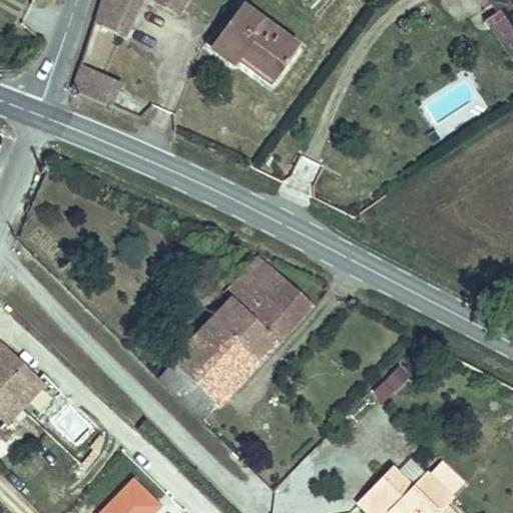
[(102,0),(97,16),(125,31),(141,0),(170,0),(178,4),(180,0),(102,0)]
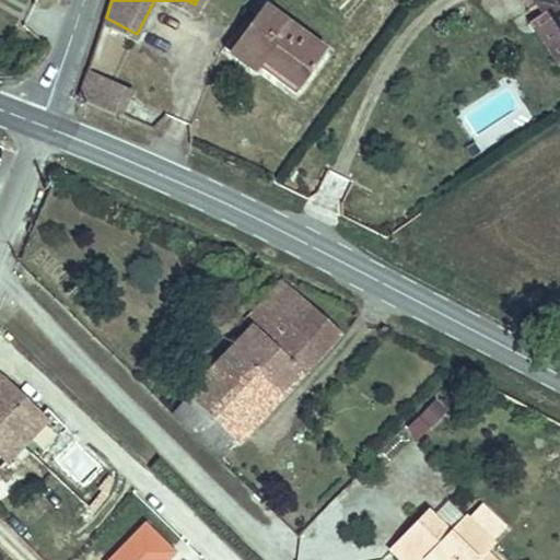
[(267,0),(259,0),(221,44),(244,62),(251,55),(286,86),(321,48),(267,0)]
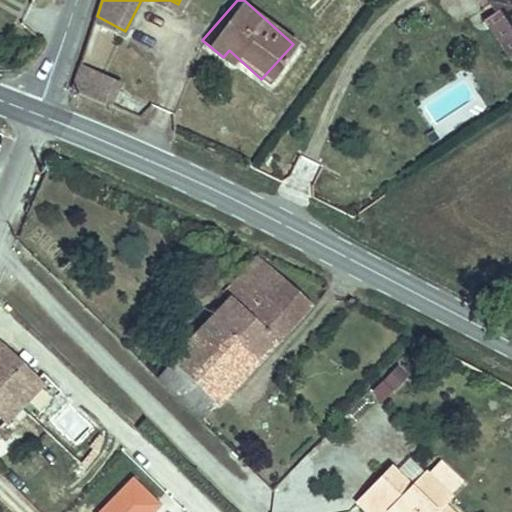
[(487,0),(483,4),(489,13),(507,0),(487,0)]
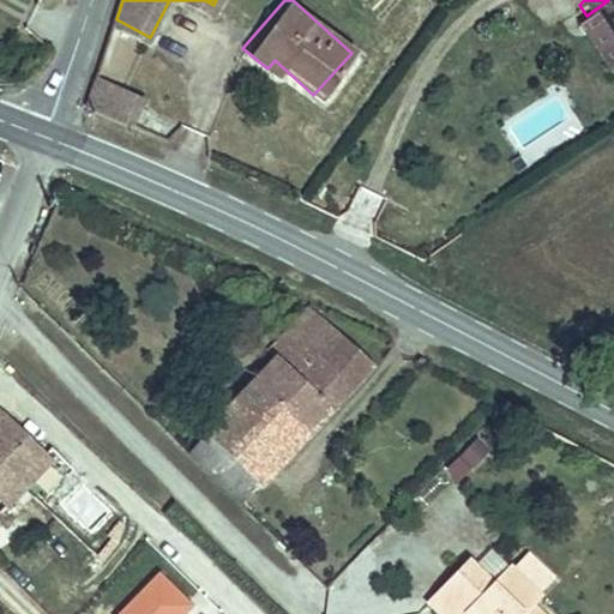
[(613,0),(608,0),(587,16),(613,55),(613,0)]
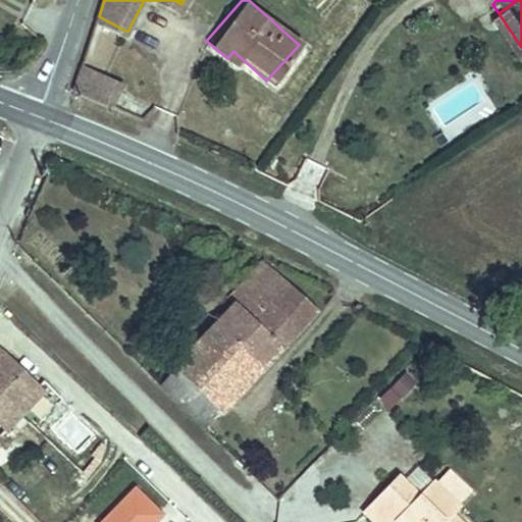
[(127,86),(84,63),(74,91),(116,111),(127,86)]
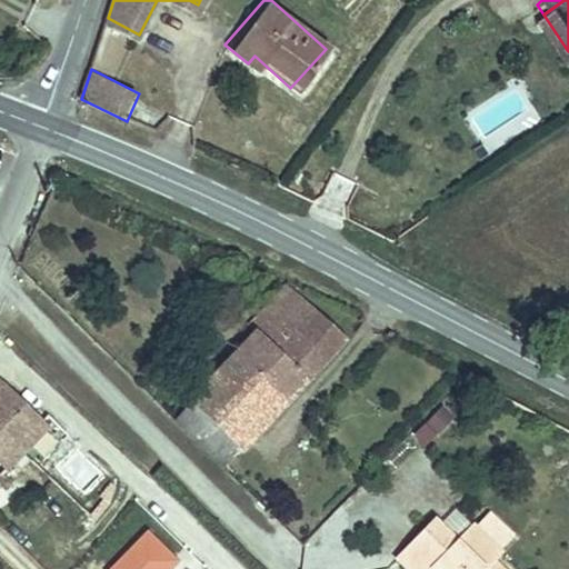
[(267,326),(246,348),(296,395),(355,329),(297,281),(260,319),(267,326)]
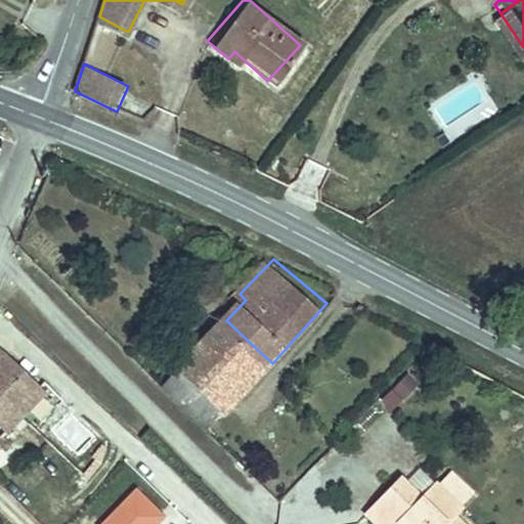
[(226,320),(187,364),(231,407),(272,363),(226,320)]
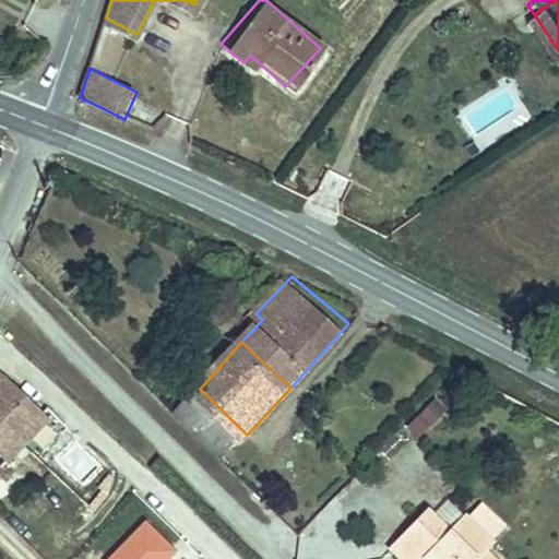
[(0,463),(47,415),(0,368),(0,463)]
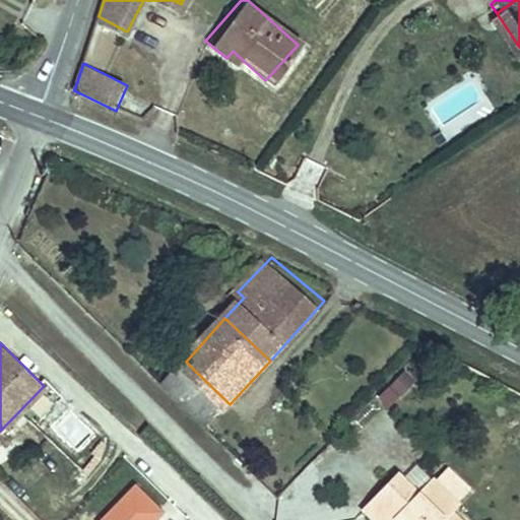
[(186,362),(168,382),(211,423),(230,404),(186,362)]
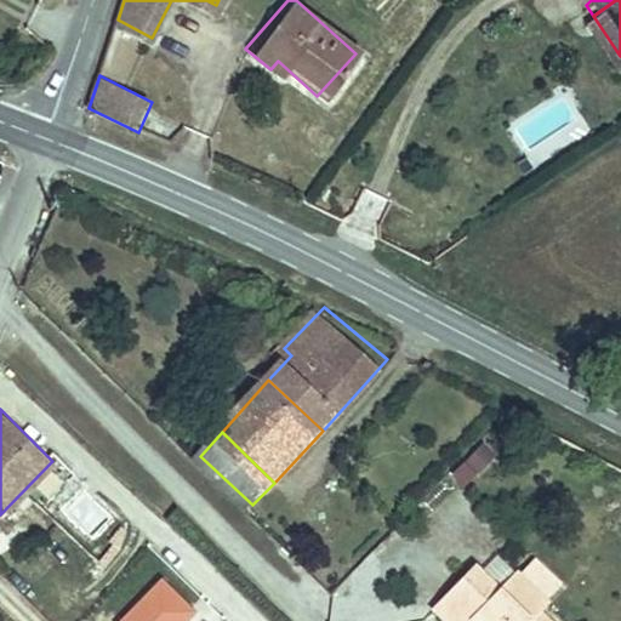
[(480,442),(465,462),(480,473),(496,453),(480,442)]
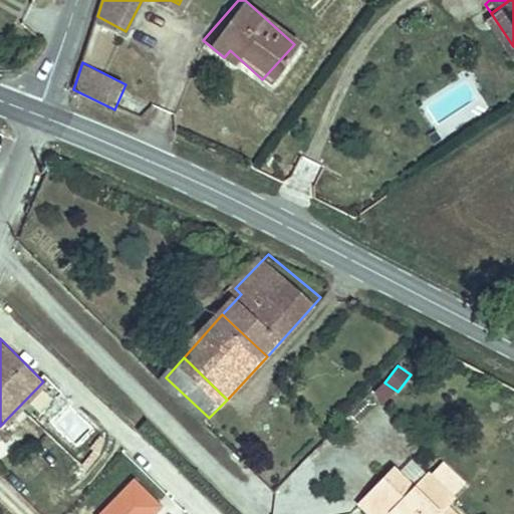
[(448,499),(422,475),(407,490),(384,469),(350,504),(361,513),(446,513),(439,507),(448,499)]
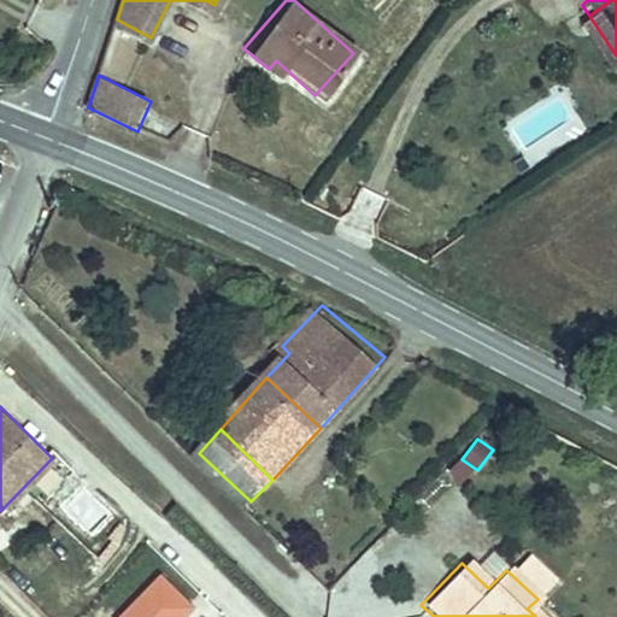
[(188,616),(195,611),(158,575),(117,616),(188,616)]
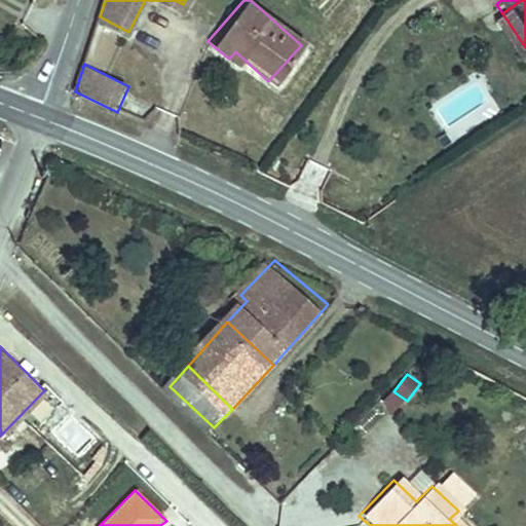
[(456,525),(473,525),(458,511),(449,519),(456,525)]
